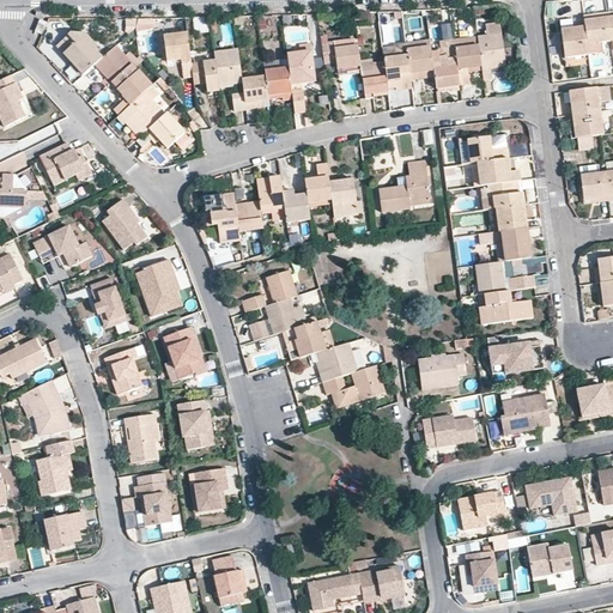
[(587,43),(611,41),(607,17),(606,13),(594,16),(594,20),(584,22),(584,26),(587,43)]
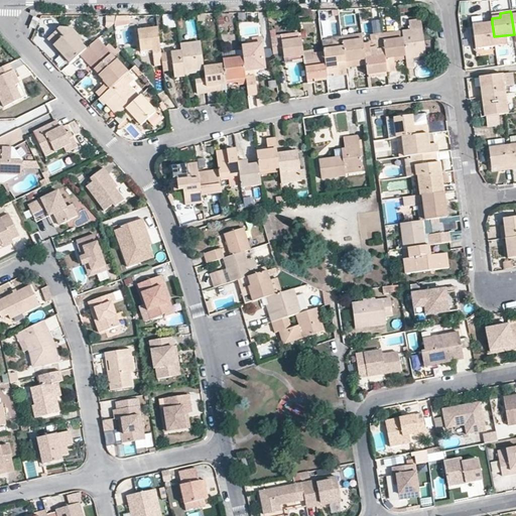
[(39,18),(33,16),(29,26),(34,28),(39,18)]
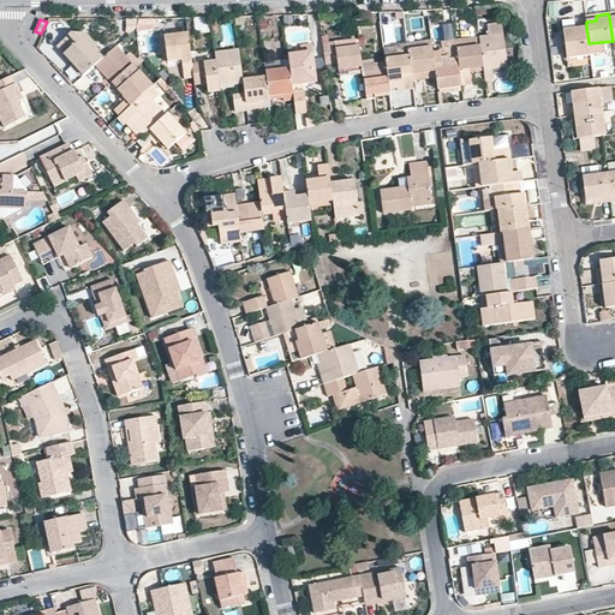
[(488,36),(478,37),(478,45),(481,65),(491,65),(506,60),(505,23),(489,28),(488,36)]
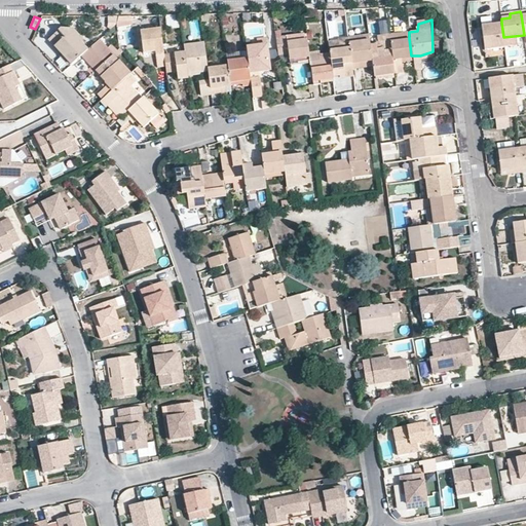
[(386,22),(378,23),(379,35),(387,34),(386,22)]
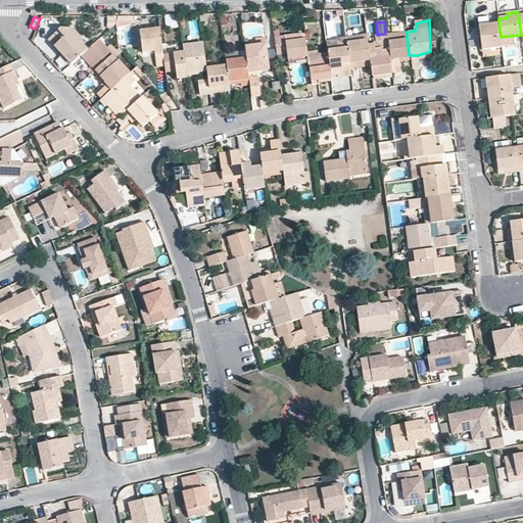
[(498,22),(479,25),(482,48),(501,46),(501,37),(498,22)]
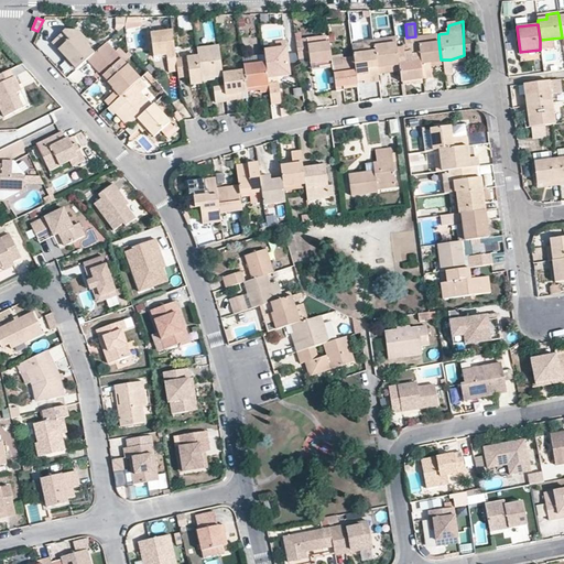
[(65,29),(52,41),(77,67),(88,56),(94,52),(74,29),(65,29)]
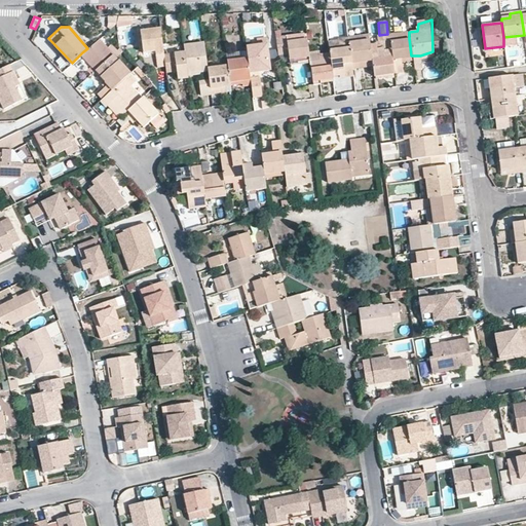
[(142,52),(165,54),(159,28),(139,31),(142,52)]
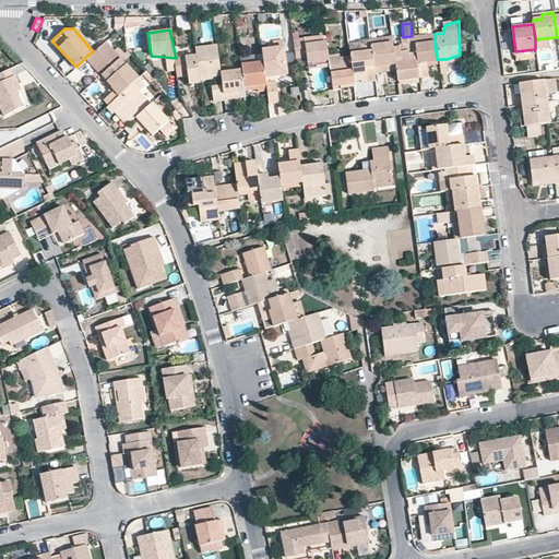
[(296,63),(330,59),(326,38),(293,43),(296,63)]
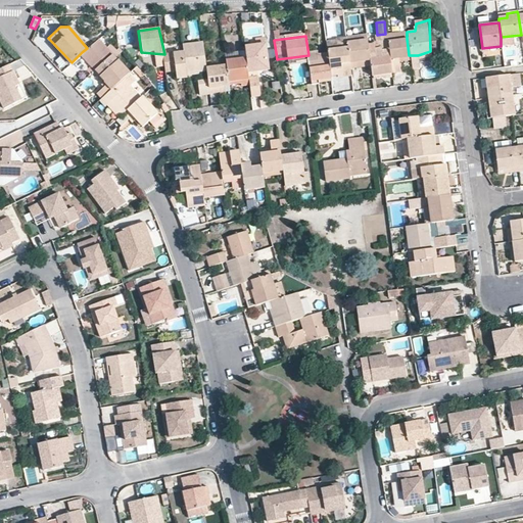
[(346,38),(328,42),(329,52),(332,74),(334,74),(342,75),(351,74),(351,67),(347,43),(346,38)]
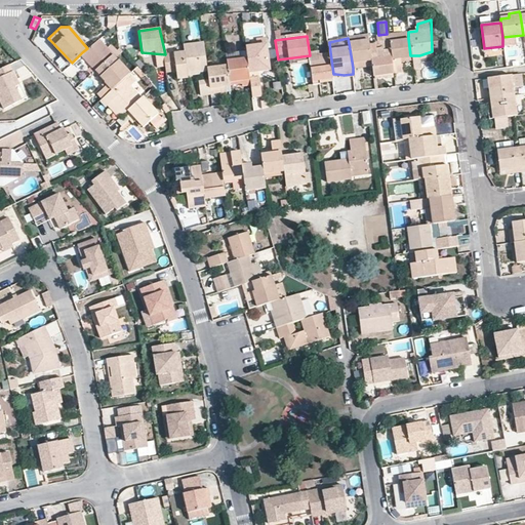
[(377,49),(370,50),(371,61),(374,76),(394,74),(391,41),(390,38),(379,40),(379,44),(377,49)]
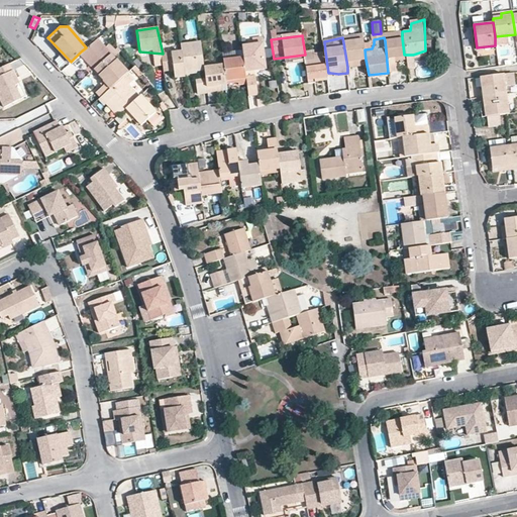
[(402,37),(385,40),(388,73),(396,72),(395,57),(404,55),(402,37)]
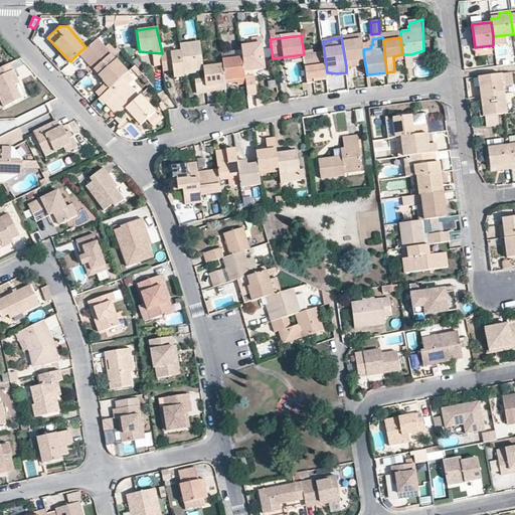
[(86,47),(80,51),(95,67),(111,52),(98,38),(86,47)]
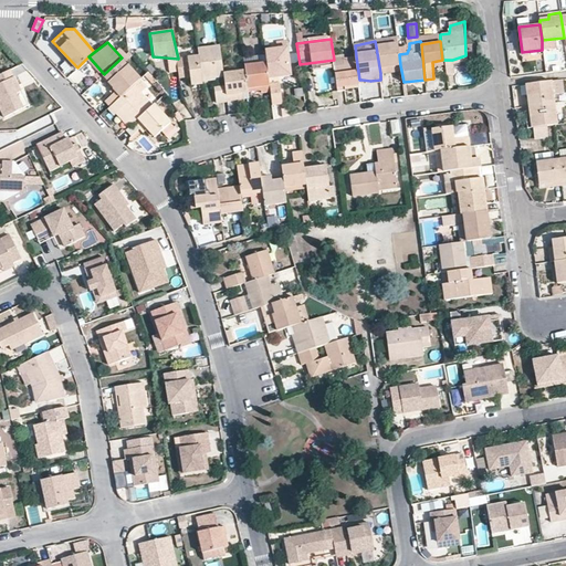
[(265,54),(266,63),(271,92),(273,109),(284,108),(280,75),(291,74),(286,42),(276,43),(278,52),(265,54)]
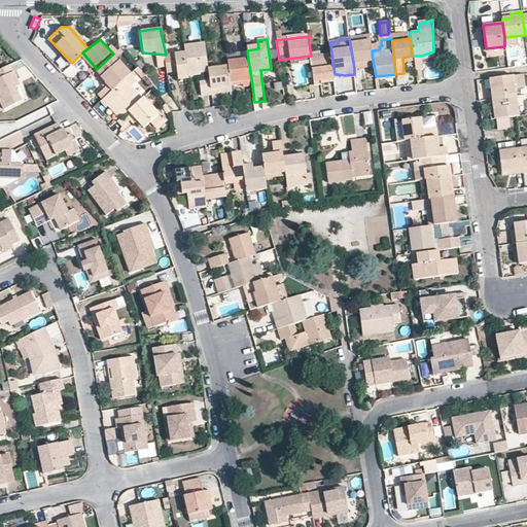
[(371,40),(350,43),(354,68),(361,68),(360,62),(373,61),(372,50),(371,40)]
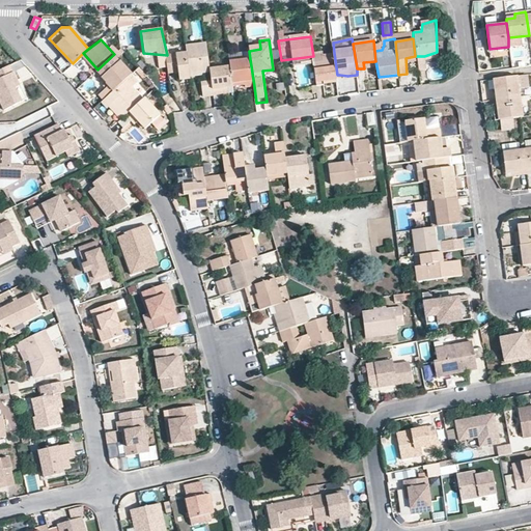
[(186,46),(187,52),(190,72),(202,73),(202,70),(211,67),(206,43),(186,46)]
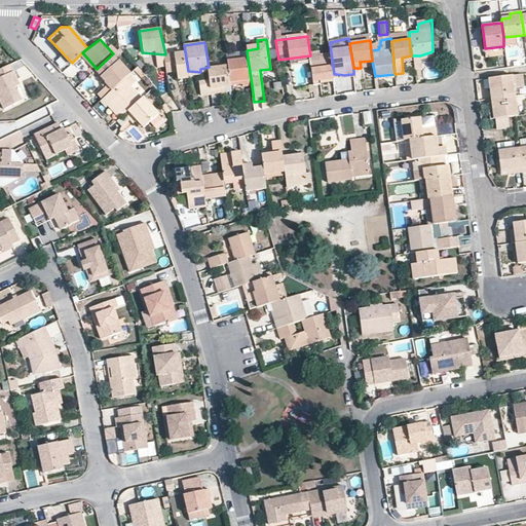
[(185,51),(165,54),(164,72),(177,71),(177,81),(189,79),(188,71),(185,51)]
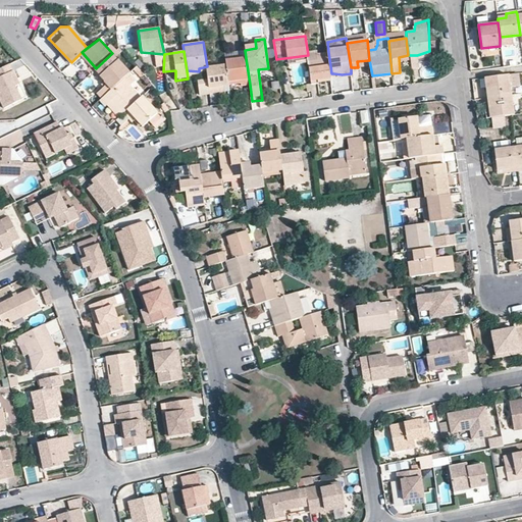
[(318,60),(309,61),(310,81),(317,82),(318,77),(331,73),(328,52),(317,53),(318,60)]
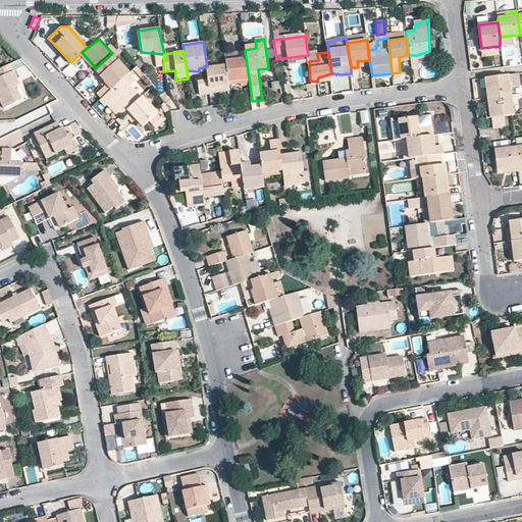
[(129,71),(112,53),(96,68),(108,84),(99,92),(104,98),(124,81),(129,71)]
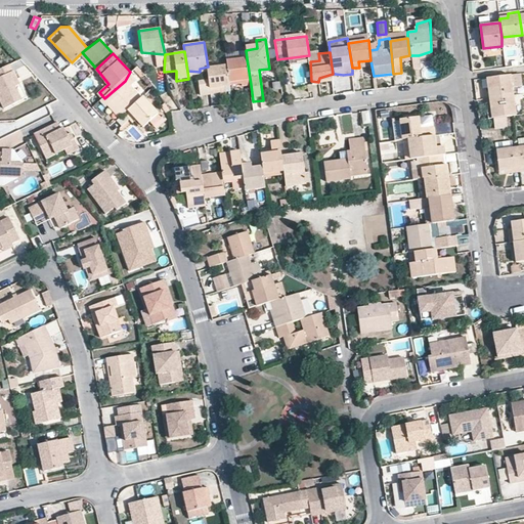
[(247,58),(227,62),(232,87),(251,85),(247,58)]
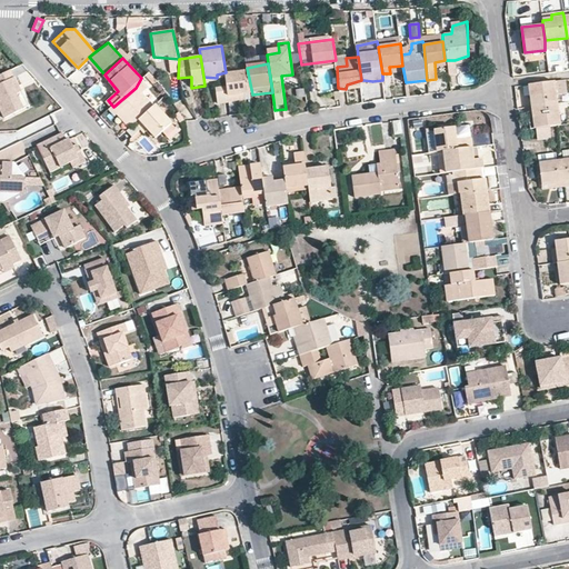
[(242,71),(226,72),(227,88),(217,88),(218,103),(240,101),(239,91),(252,95),(247,68),(242,71)]
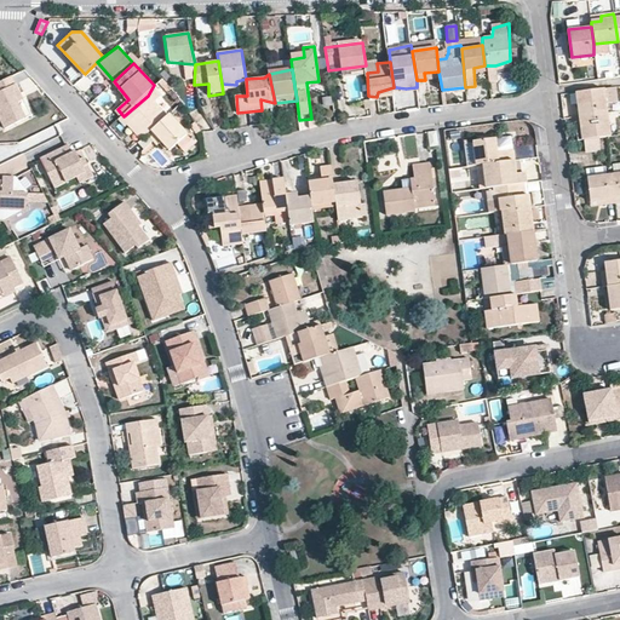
[(15,82),(11,76),(0,80),(0,112),(7,126),(26,115),(11,85),(15,82)]
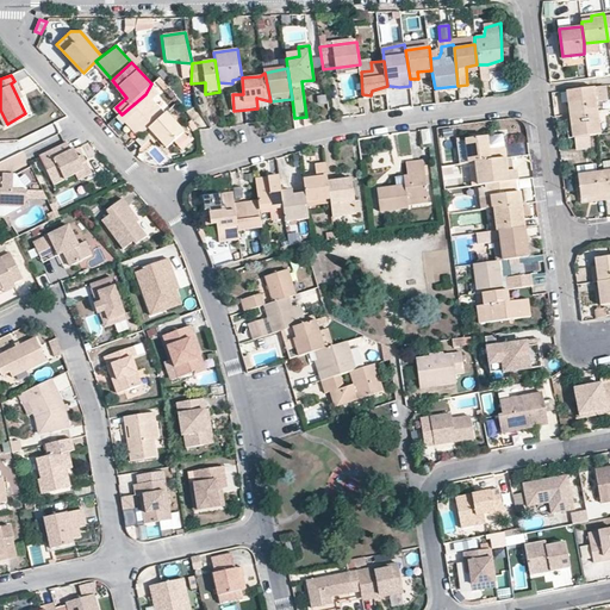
[(605,85),(567,89),(571,113),(598,110),(596,100),(608,98),(605,85)]
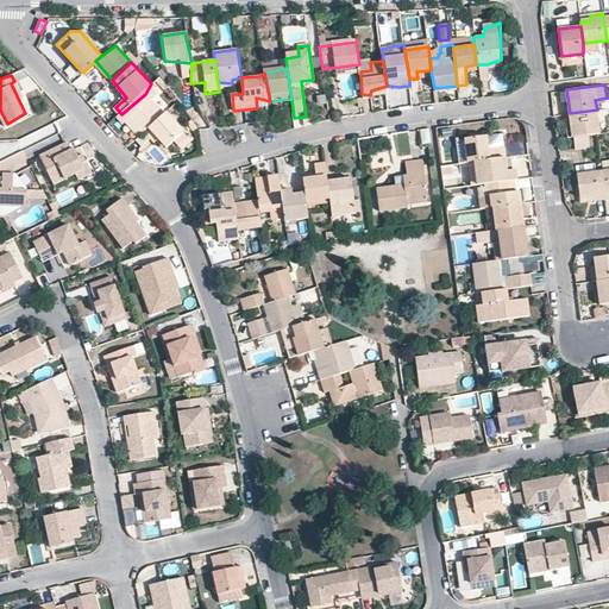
[(145,94),(121,114),(127,123),(142,137),(146,132),(167,113),(145,94)]
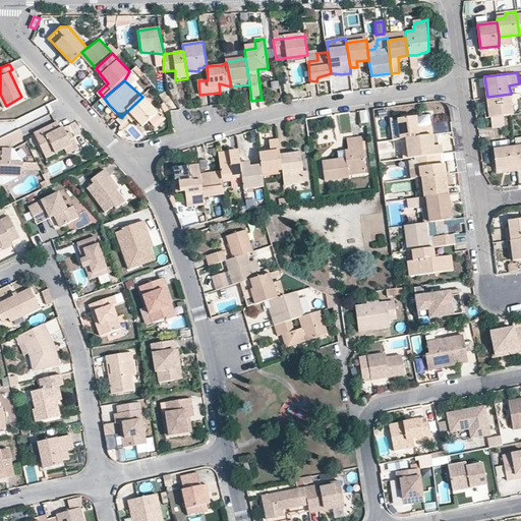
[(511,94),(487,97),(489,117),(491,117),(493,127),(505,125),(504,115),(513,114),(511,94)]
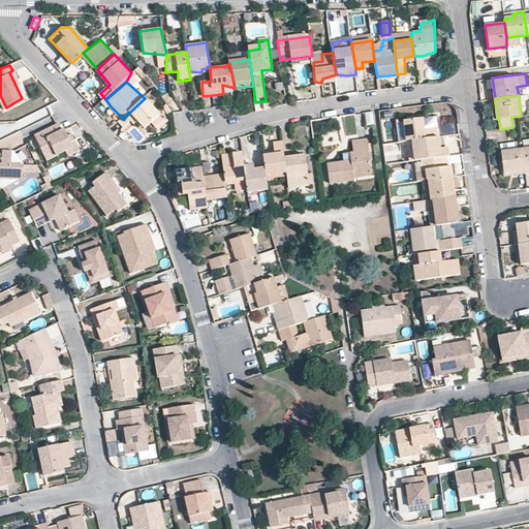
[(159,115),(145,98),(127,115),(131,120),(138,121),(149,124),(159,115)]
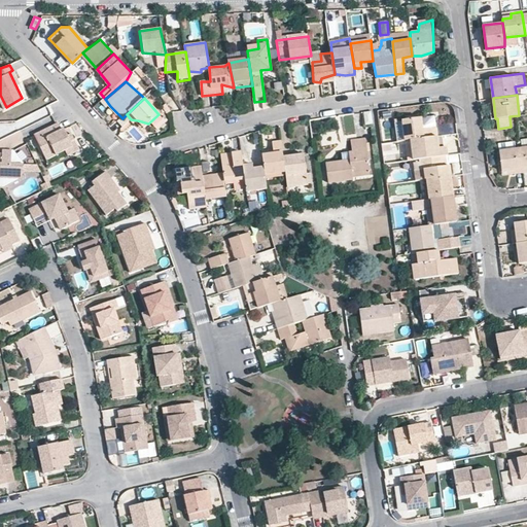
[(406,118),(409,142),(432,138),(440,136),(437,127),(422,128),(421,116),(406,118)]
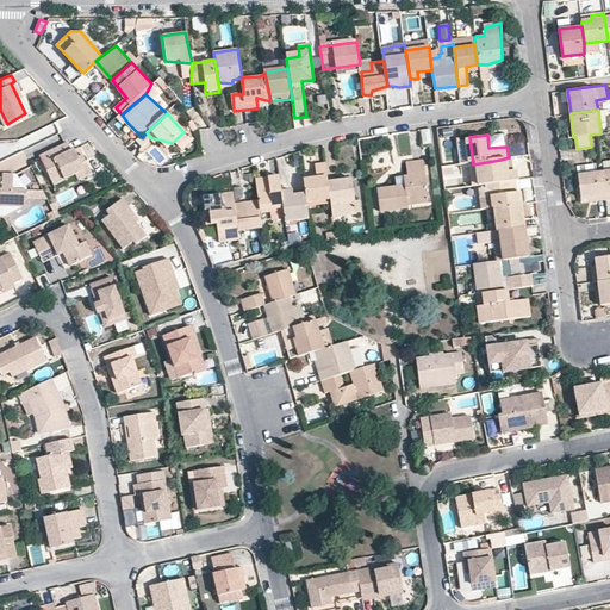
[(66,142),(37,157),(53,185),(63,181),(60,172),(69,168),(78,182),(92,175),(66,142)]
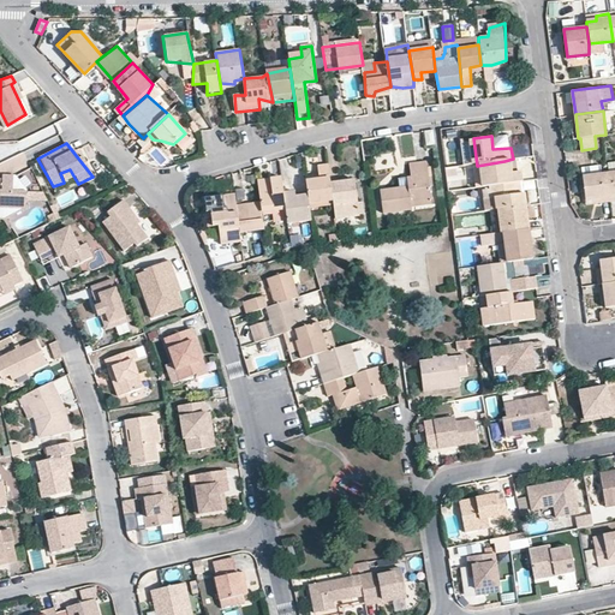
[(477,166),(482,187),(521,181),(520,171),(507,173),(505,161),(477,166)]
